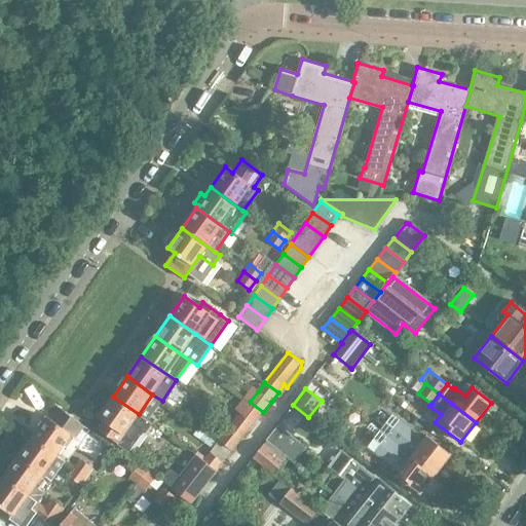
[(99,417),(104,421),(98,429),(118,444),(132,424),(144,433),(150,422),(139,414),(113,397),(99,417)]
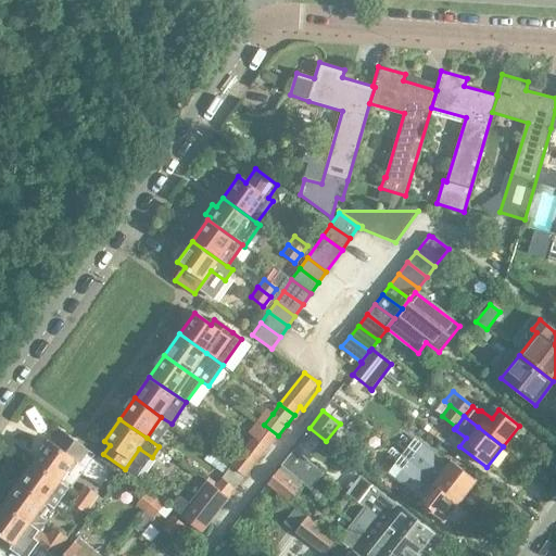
[(267,447),(278,436),(264,425),(257,420),(248,432),(254,438),(248,445),(261,455),(267,447)]
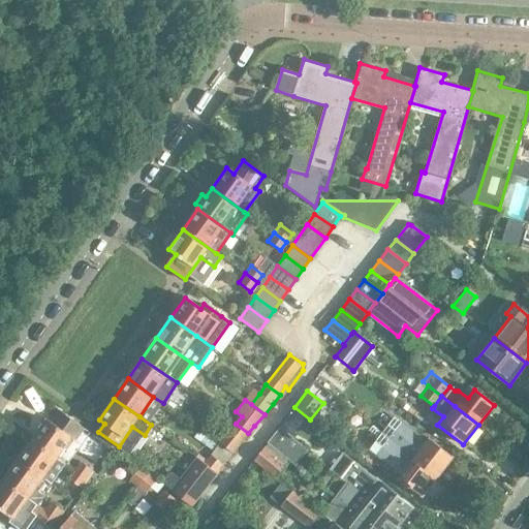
[(48,421),(33,440),(58,458),(81,427),(62,413),(54,425),(48,421)]
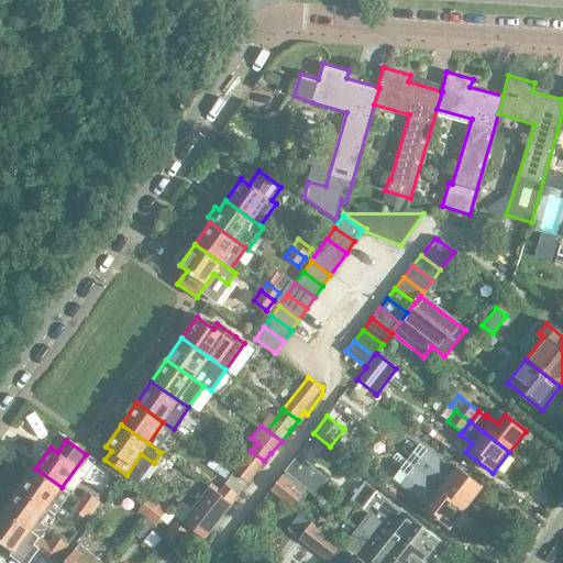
[(412,467),(465,508),(482,487),(456,467),(454,472),(427,450),(412,467)]
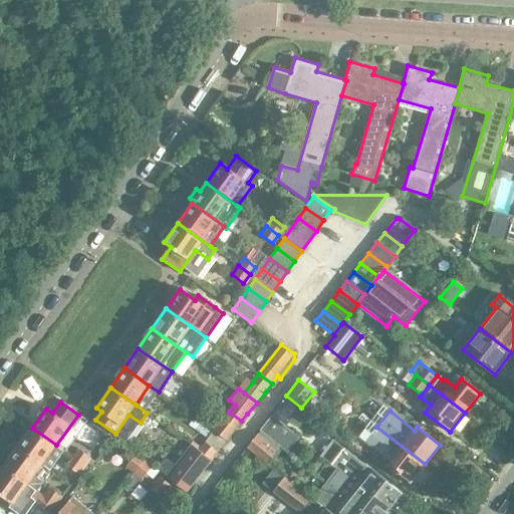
[(229,412),(214,431),(227,440),(241,421),(229,412)]
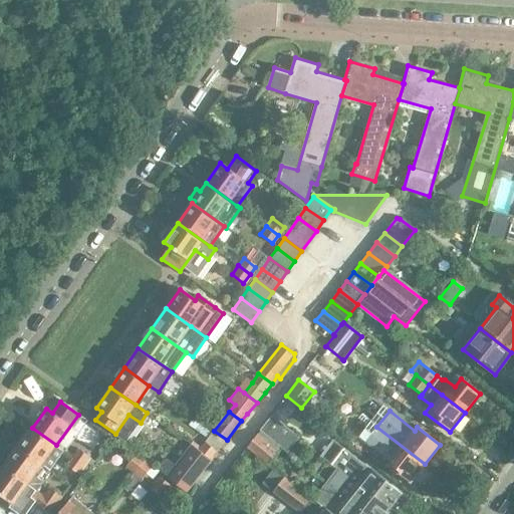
[(270,416),(257,432),(280,449),(286,454),(298,438),(270,416)]
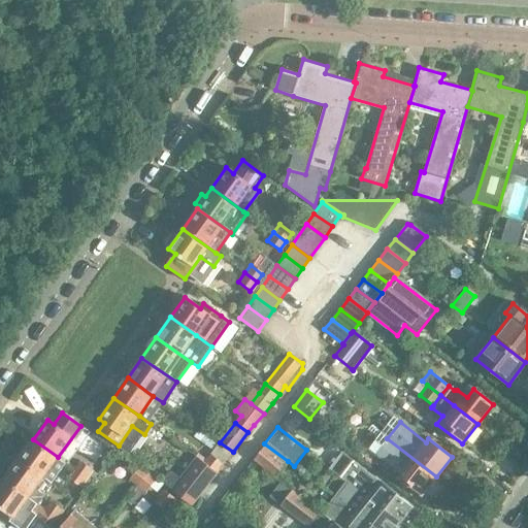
[(436,476),(387,438),(374,455),(400,474),(398,477),(421,496),(436,476)]
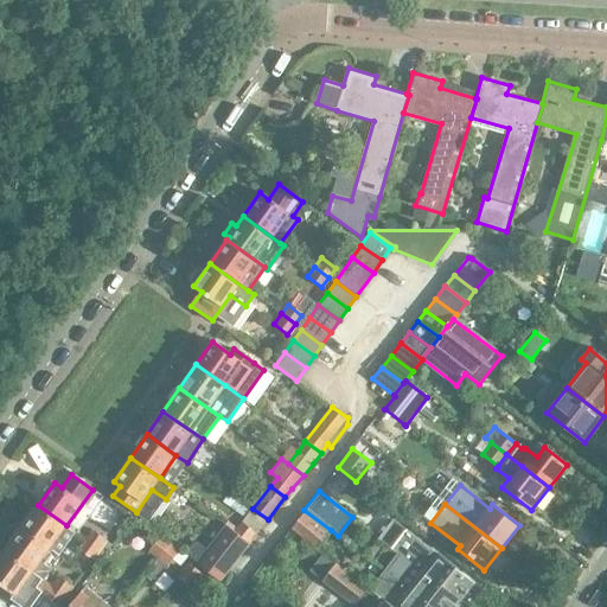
[(21,529),(50,549),(66,525),(38,505),(21,529)]
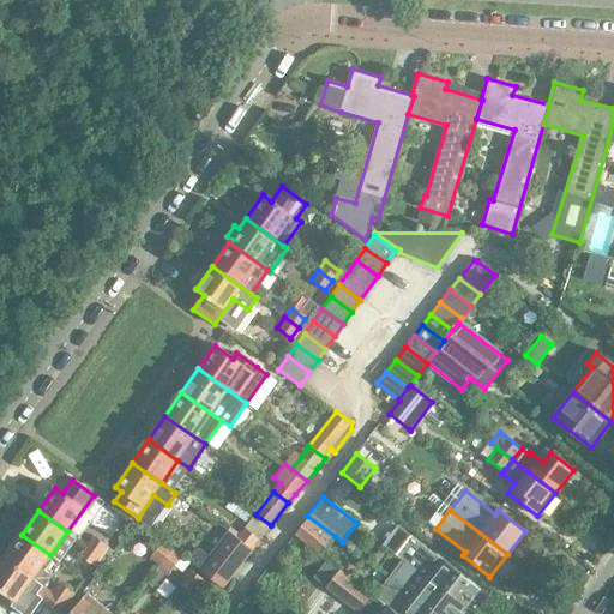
[(245,528),(238,537),(253,548),(271,525),(256,515),(245,528)]
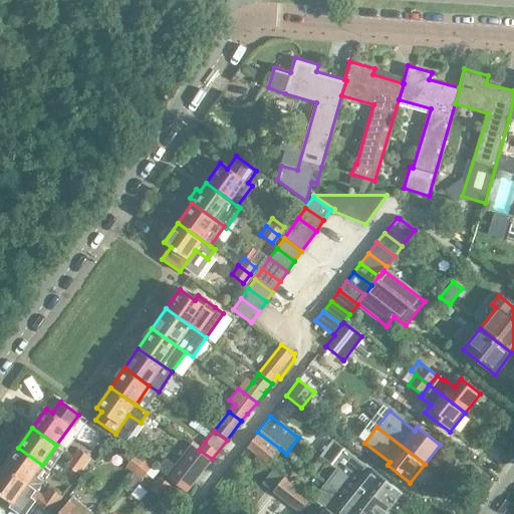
[(268,464),(280,449),(257,432),(246,446),(268,464)]
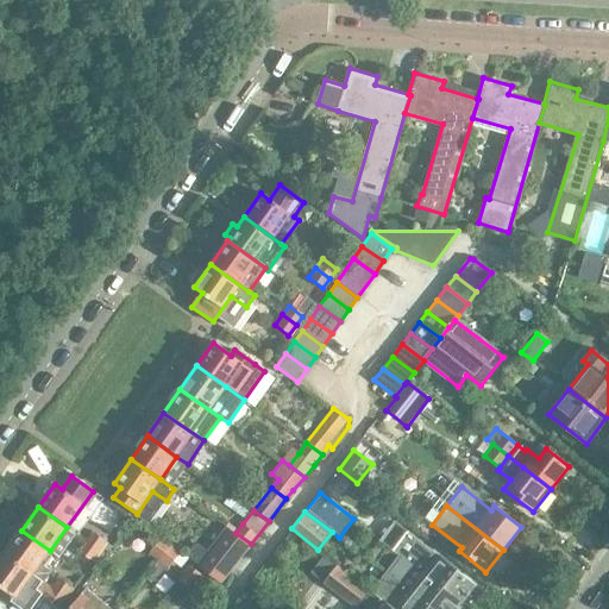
[(380,541),(399,557),(462,602),(475,584),(393,523),(380,541)]
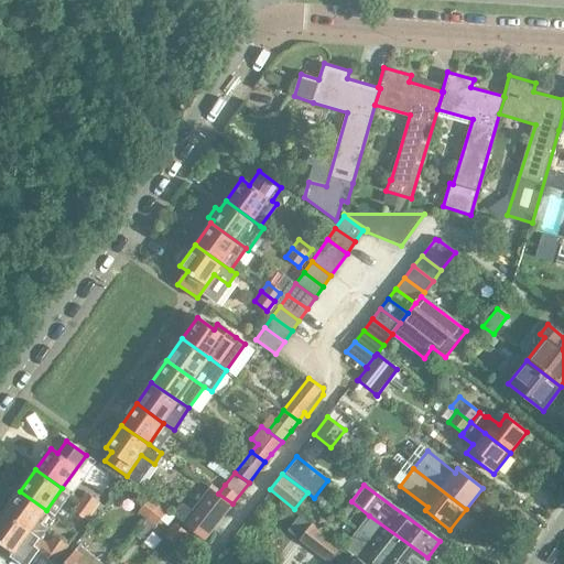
[(202,498),(203,499),(194,511),(181,501),(173,502),(167,509),(185,523),(184,524),(205,539),(226,513),(232,503),(218,494),(209,487),(202,498)]
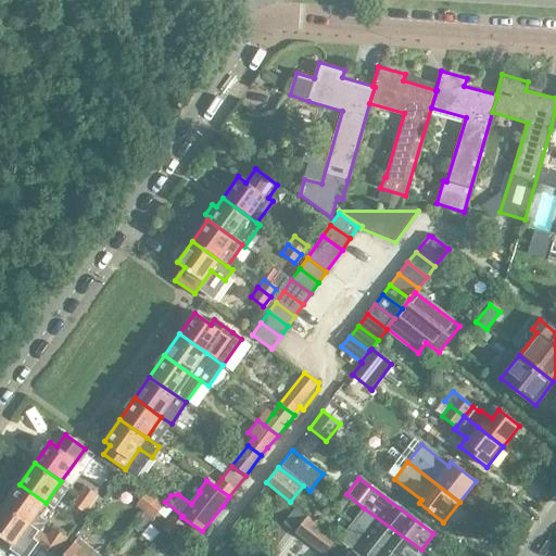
[(20,484),(4,505),(40,531),(47,521),(37,514),(46,503),(20,484)]
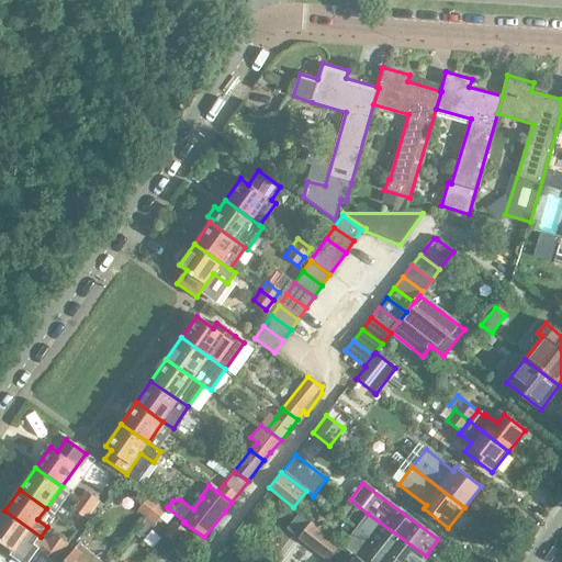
[(85,490),(78,498),(98,513),(104,504),(85,490)]
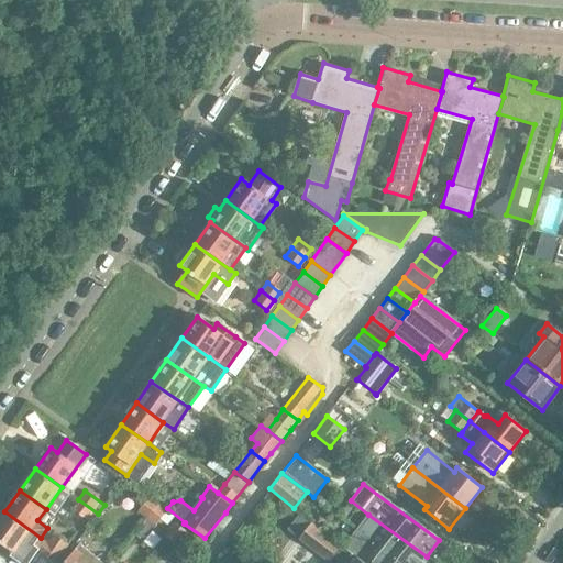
[(146,517),(156,504),(148,498),(139,510),(146,517)]
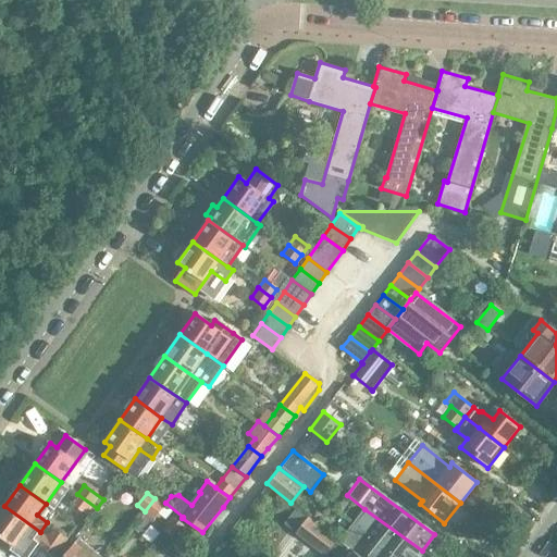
[(93,515),(97,508),(77,494),(71,504),(85,514),(87,511),(93,515)]
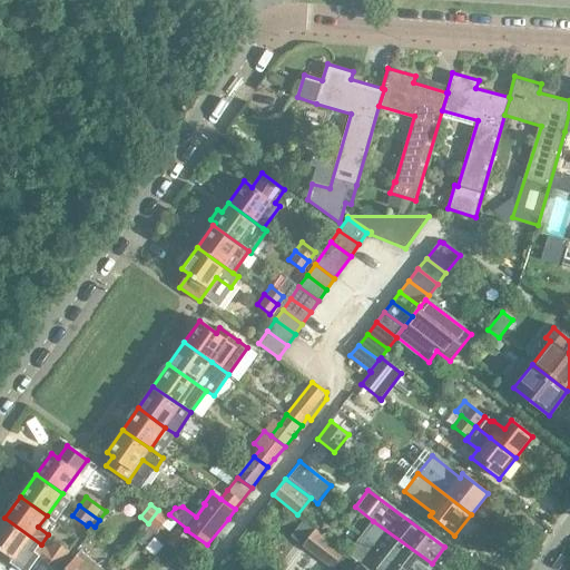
[(158,510),(148,523),(157,530),(167,517),(158,510)]
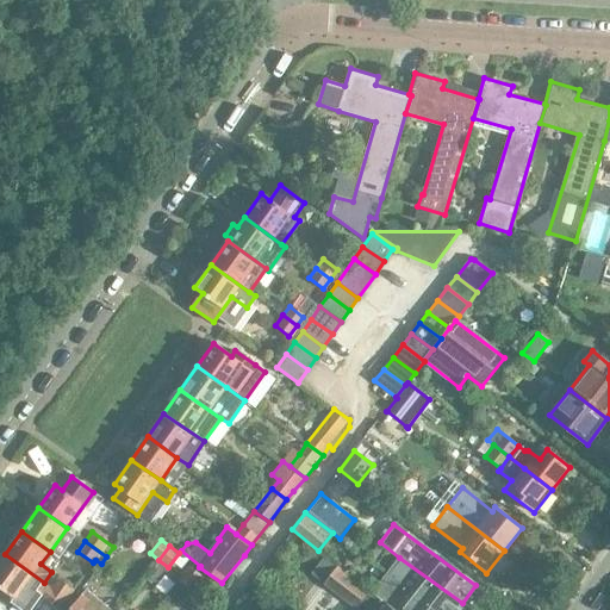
[(51,589),(44,583),(5,554),(0,560),(0,587),(16,598),(12,603),(22,609),(30,609),(41,596),(60,609),(67,599),(51,589)]
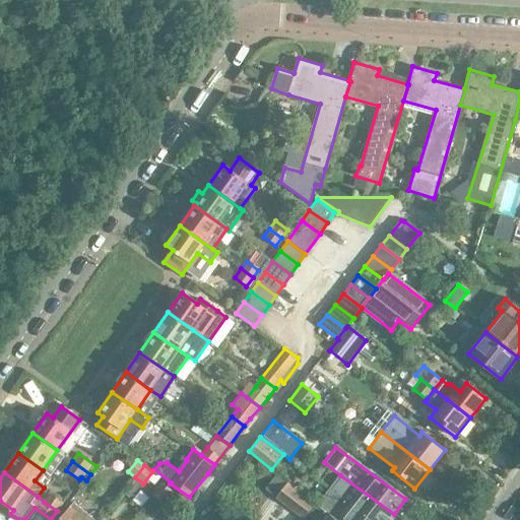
[(371,519),(389,519),(394,514),(340,475),(330,490),(371,519)]
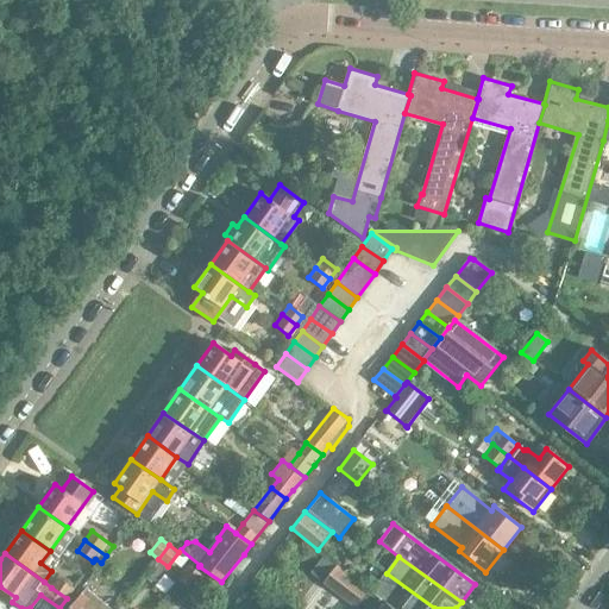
[(201,573),(190,566),(182,578),(192,586),(201,573)]
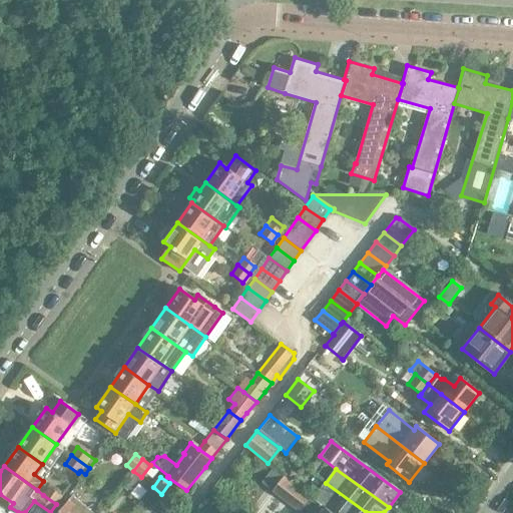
[(305,502),(309,497),(284,478),(273,493),(298,511),(305,502)]
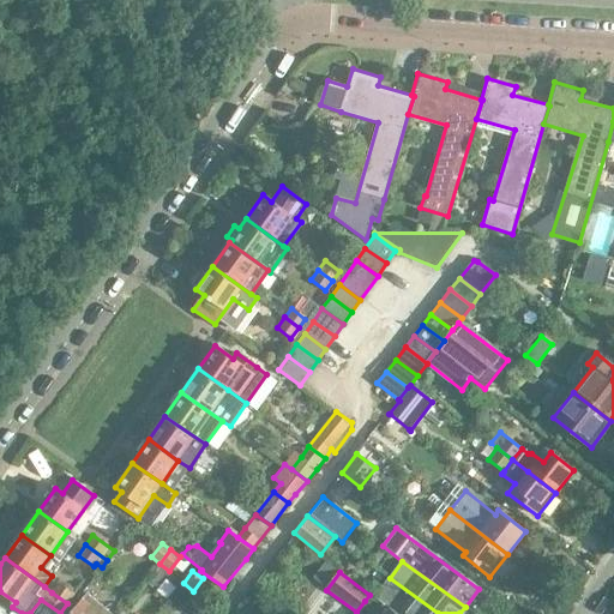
[(375,596),(399,613),(438,613),(390,578),(375,596)]
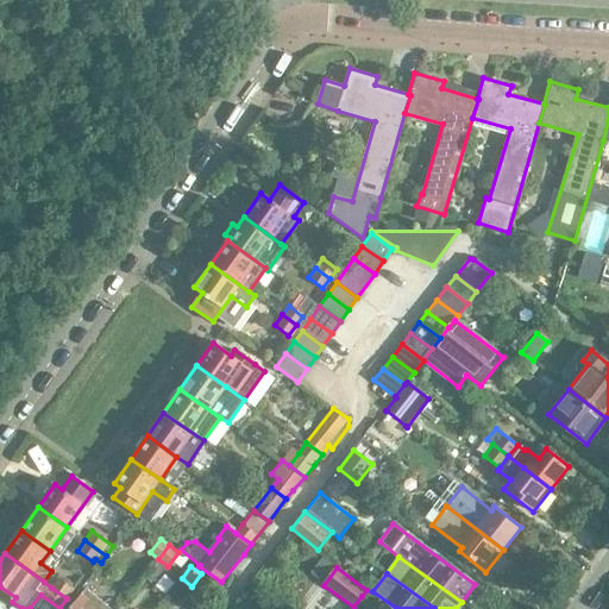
[(58,578),(51,588),(67,598),(73,589),(58,578)]
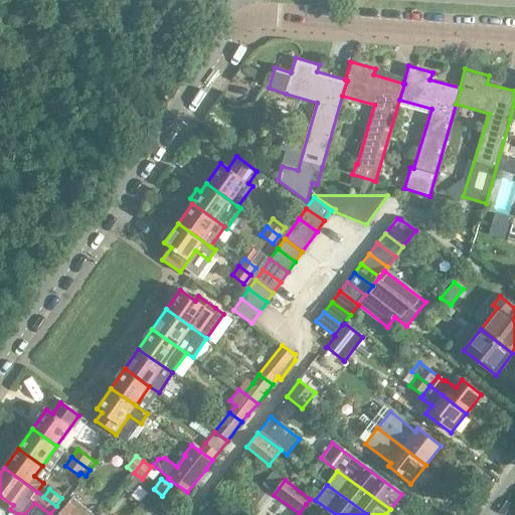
[(333,514),(327,509),(315,500),(311,497),(310,499),(306,504),(319,514),(333,514)]
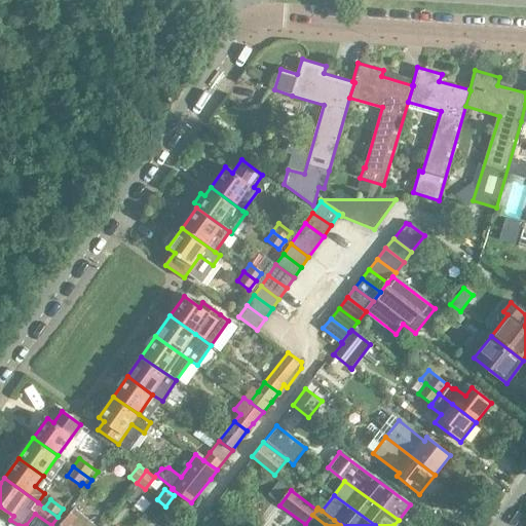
[(95,525),(73,509),(59,525),(95,525)]
